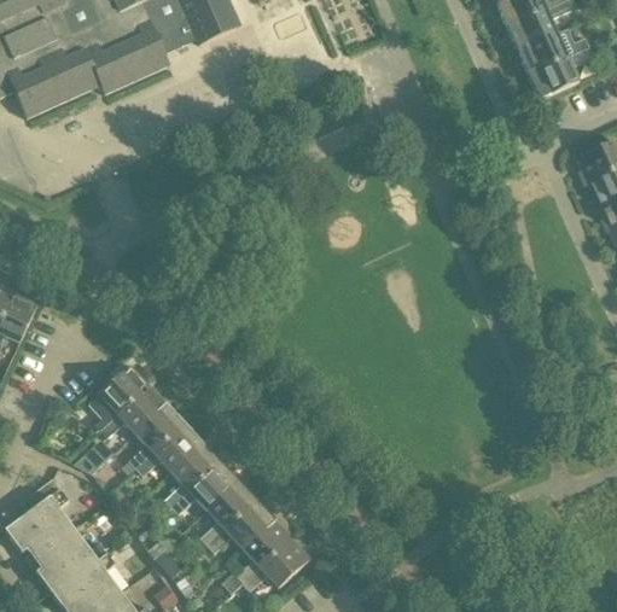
[(237,15),(230,0),(0,0),(0,95),(3,95),(16,89),(28,116),(92,87),(102,82),(105,92),(170,63),(166,52),(198,38),(201,42),(242,23),(237,15)]
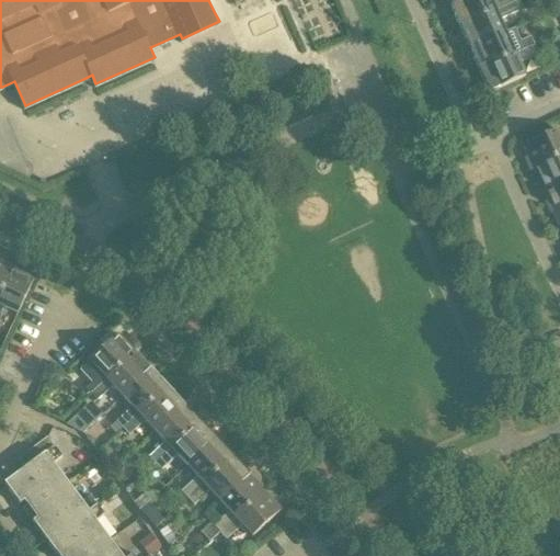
[(453,0),(450,1),(460,22),(510,0),(453,0)]
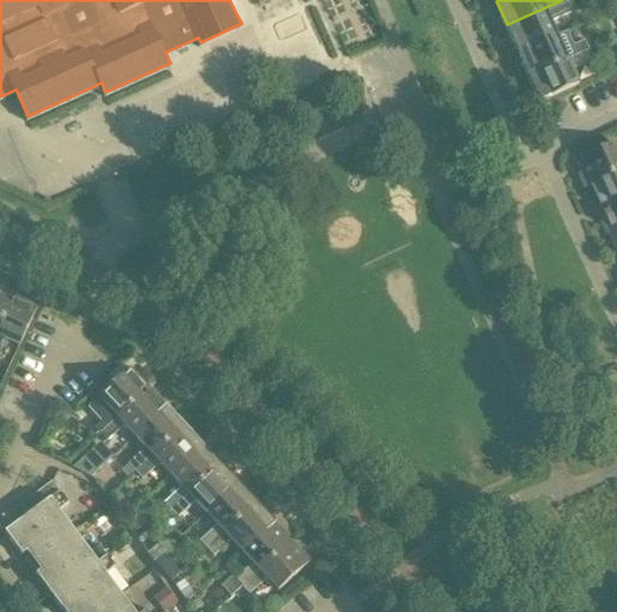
[(572,7),(569,0),(562,0),(507,24),(518,48),(557,31),(551,17),(572,7)]
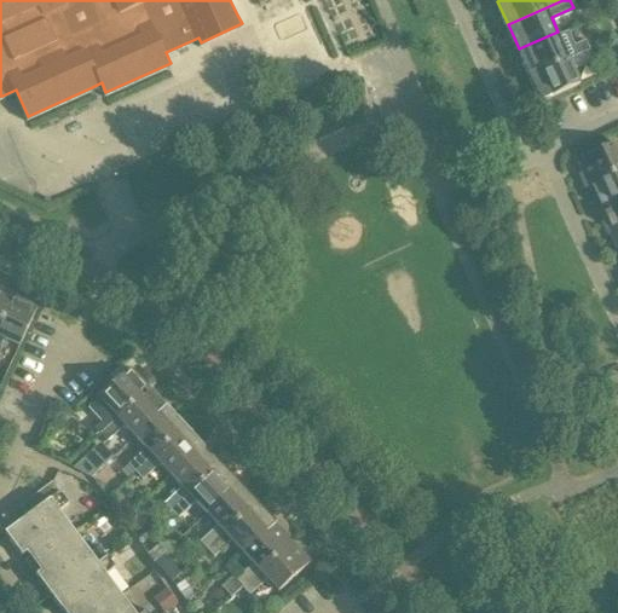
[(519,48),(530,73),(590,45),(585,35),(573,41),(567,27),(558,32),(519,48)]
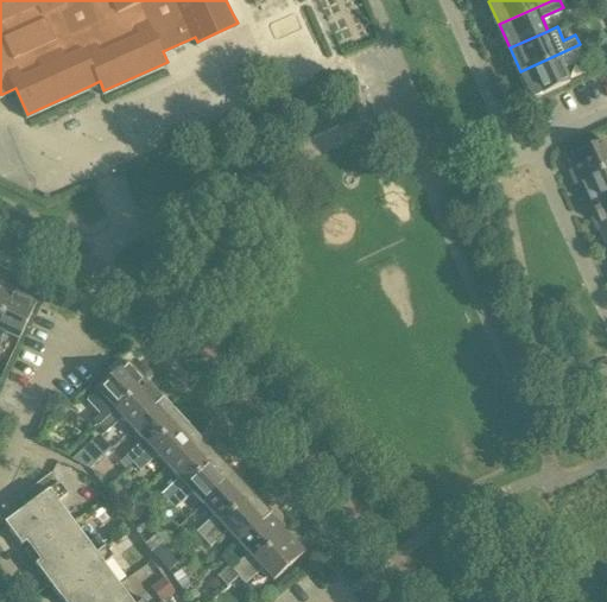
[(585,54),(580,44),(520,71),(531,96),(570,78),(563,63),(585,54)]
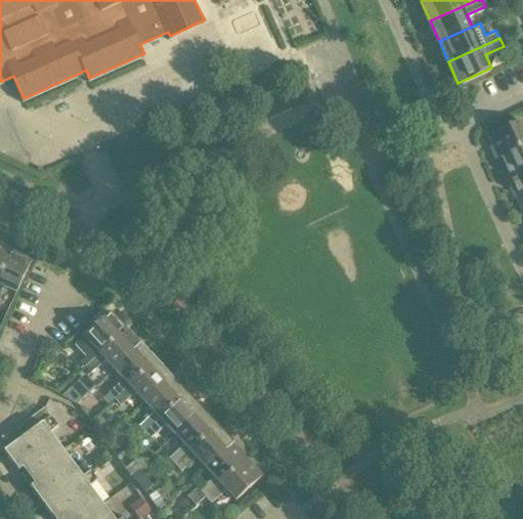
[(500,155),(522,143),(522,118),(491,133),(500,155)]
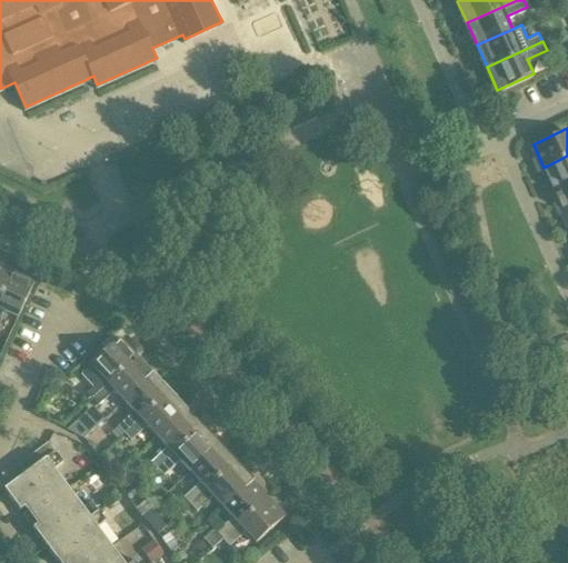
[(567,156),(544,168),(554,189),(567,182),(567,156)]
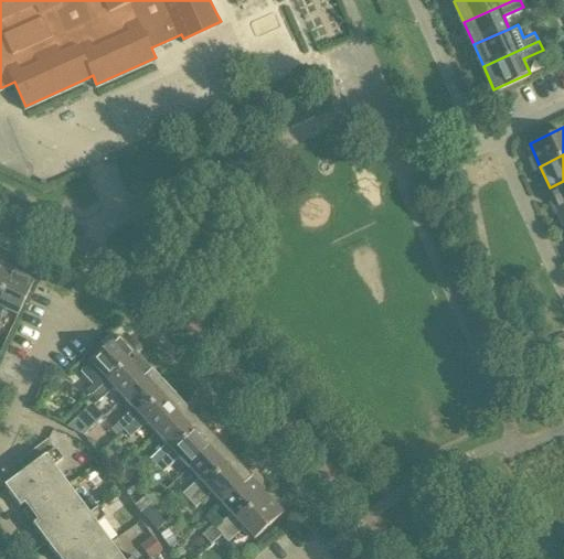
[(563,181),(550,187),(560,208),(563,207),(563,181)]
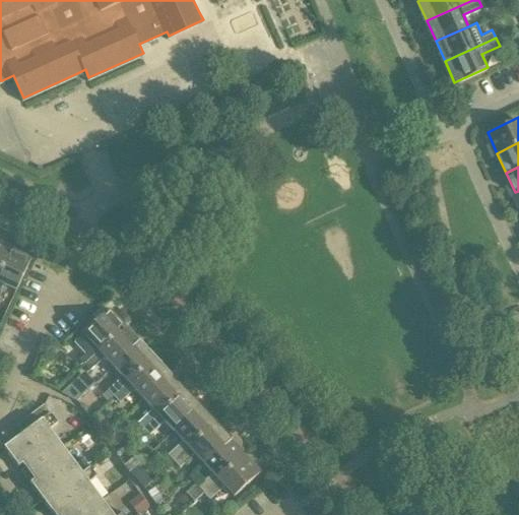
[(0,266),(10,245),(0,240),(0,266)]
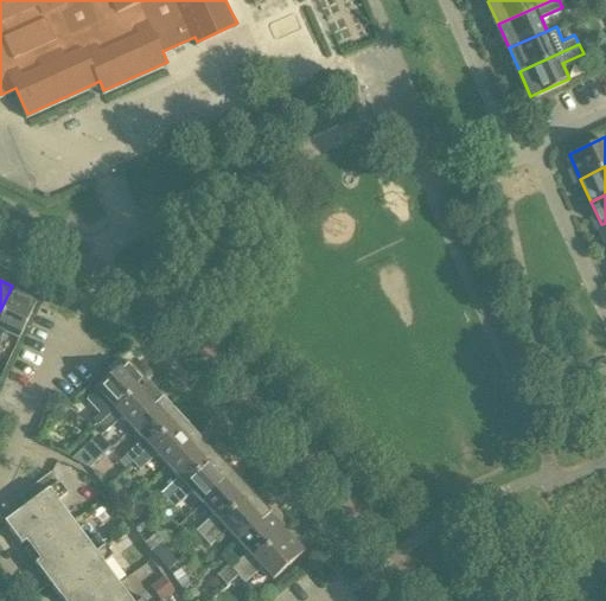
[(12,286),(0,311),(0,337),(4,328),(19,336),(37,298),(12,286)]
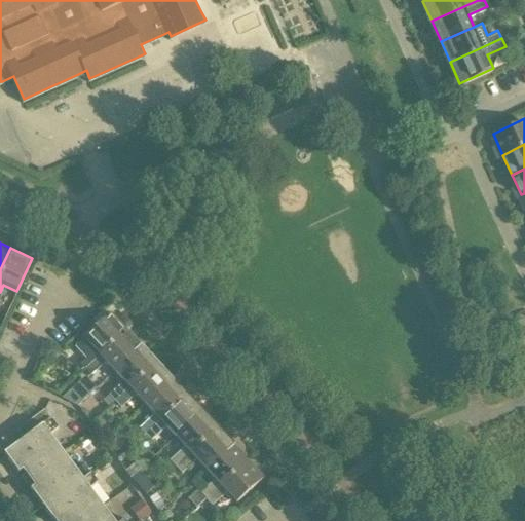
[(111,309),(84,334),(75,342),(87,356),(81,361),(85,365),(126,326),(111,309)]
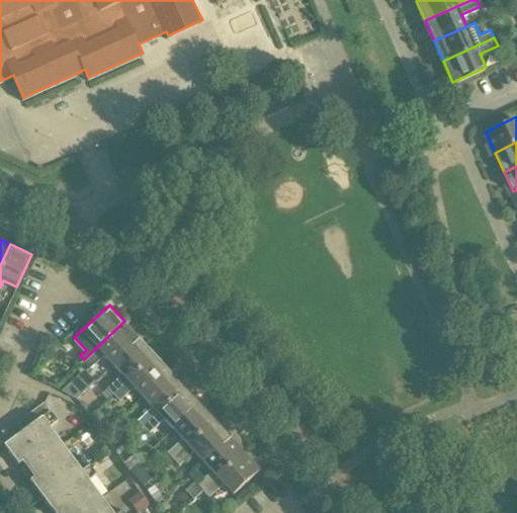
[(139,337),(124,321),(84,359),(90,366),(104,352),(112,361),(139,337)]
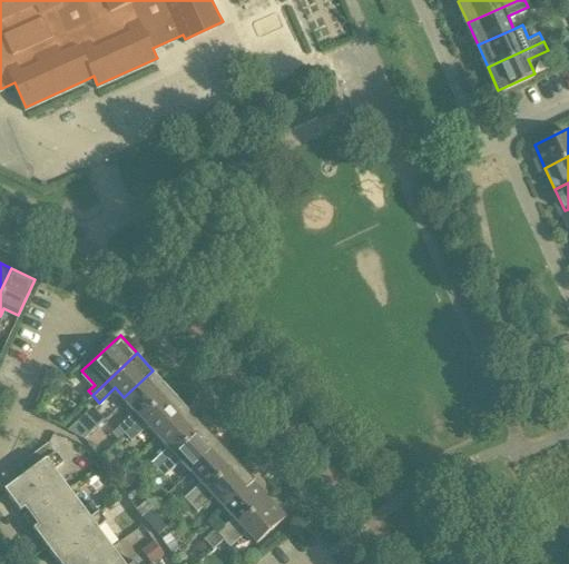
[(153,370),(124,397),(135,408),(118,424),(125,431),(169,388),(153,370)]
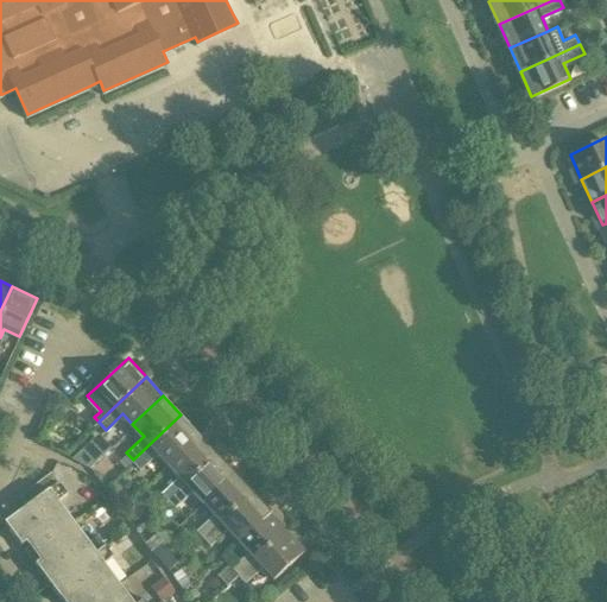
[(198,433),(181,414),(133,460),(140,467),(158,451),(168,462),(198,433)]
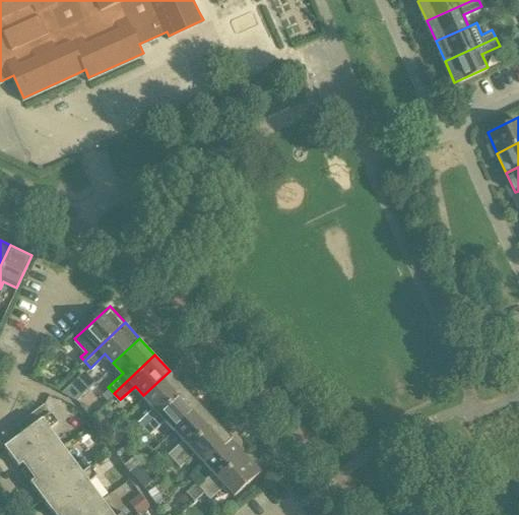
[(170,371),(143,395),(152,405),(138,420),(143,426),(185,387),(170,371)]
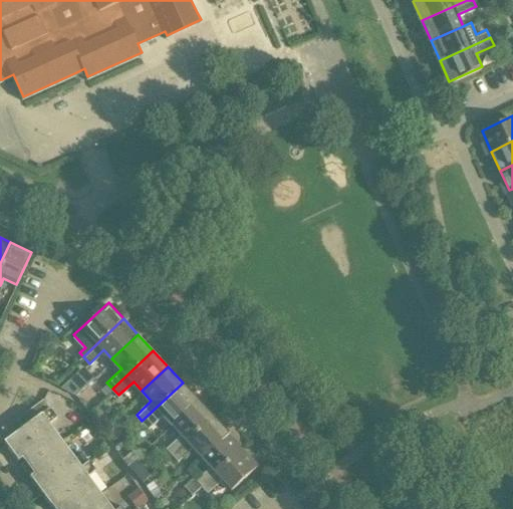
[(80,370),(64,386),(76,393),(89,380),(80,370)]
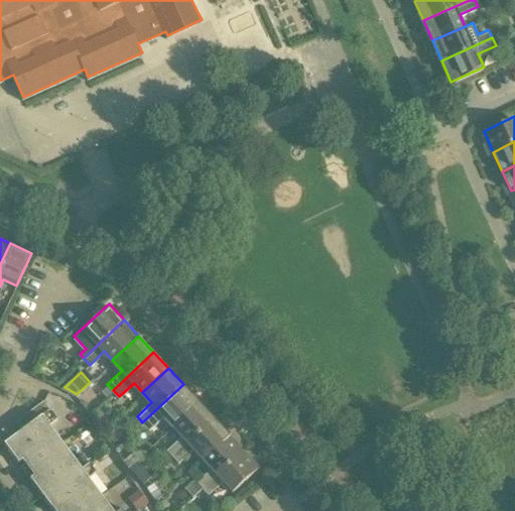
[(183,384),(142,422),(149,429),(163,415),(172,424),(199,400),(183,384)]
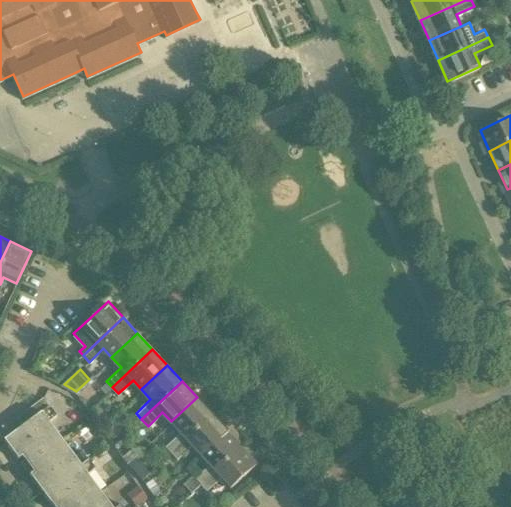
[(24,423),(49,403),(43,395),(17,414),(24,423)]
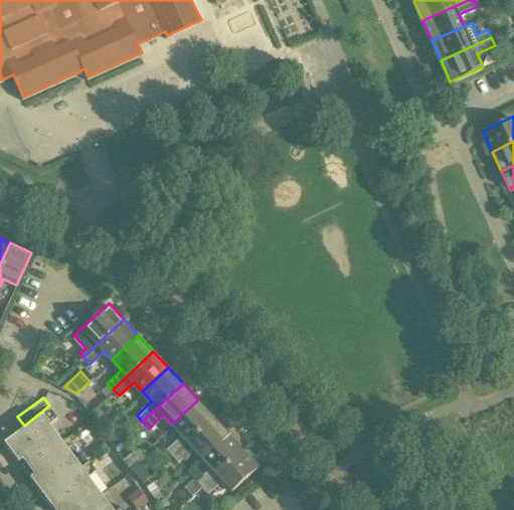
[(198,399),(172,423),(181,434),(166,448),(172,454),(212,415),(198,399)]
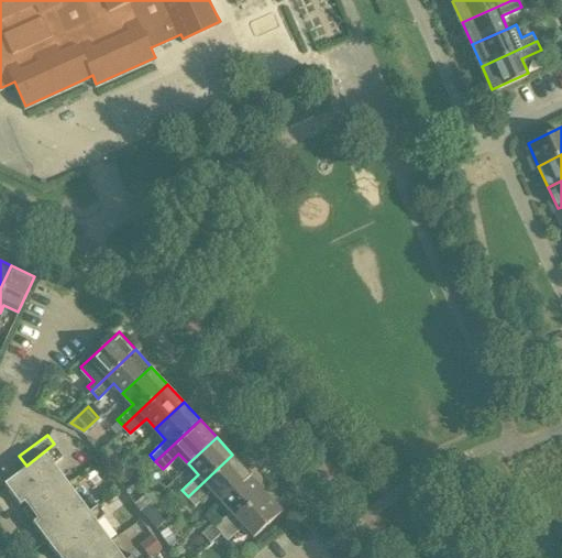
[(54,444),(26,466),(4,482),(20,503),(25,499),(28,503),(23,506),(26,512),(67,481),(53,461),(62,455),(54,444)]
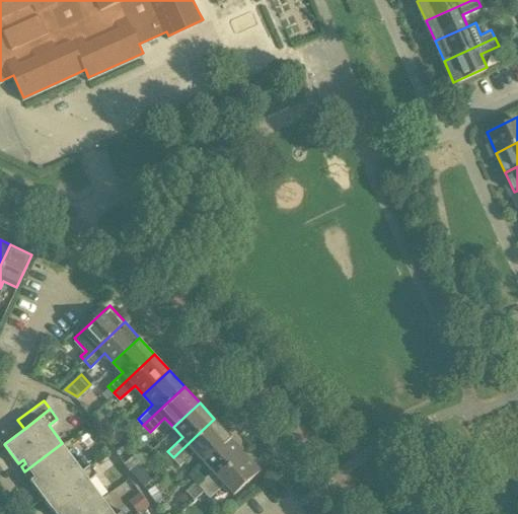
[(214,419),(173,457),(179,463),(195,450),(203,459),(229,434),(214,419)]
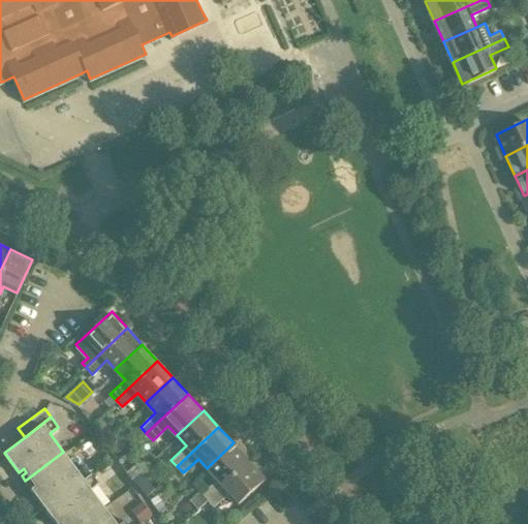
[(234,442),(207,468),(216,479),(202,492),(208,499),(249,460),(234,442)]
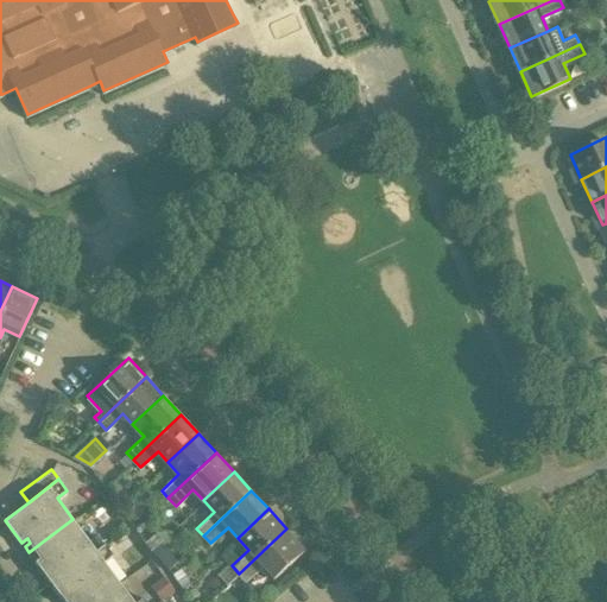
[(73,519),(29,552),(32,557),(38,552),(40,557),(35,561),(51,583),(106,543),(97,532),(88,539),(73,519)]
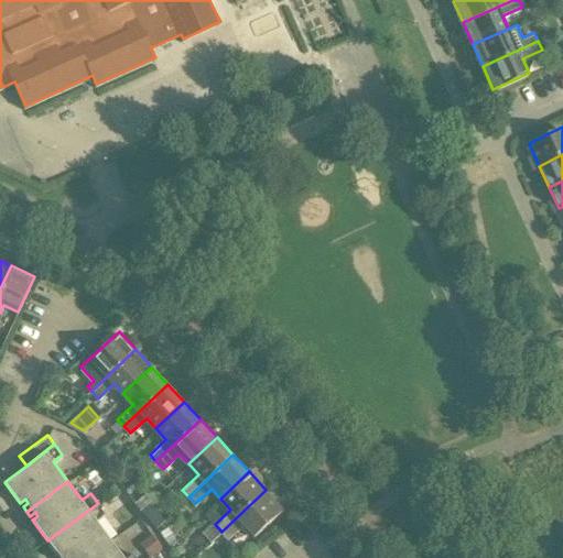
[(134,502),(141,509),(150,501),(153,496),(147,490),(134,502)]
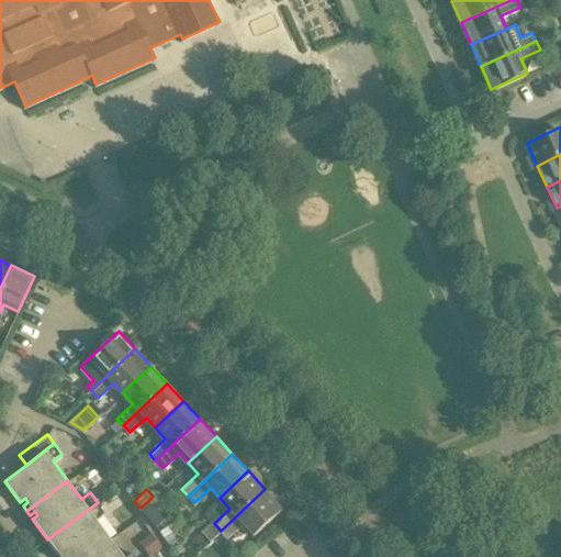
[(282,508),(265,489),(221,531),(226,537),(243,523),(254,534),(282,508)]
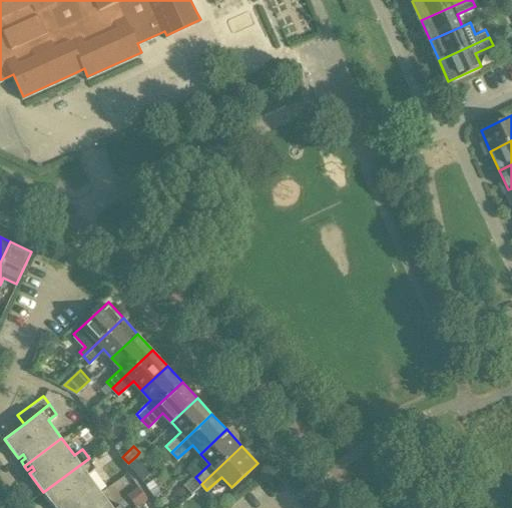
[(150,471),(136,456),(128,463),(142,478),(150,471)]
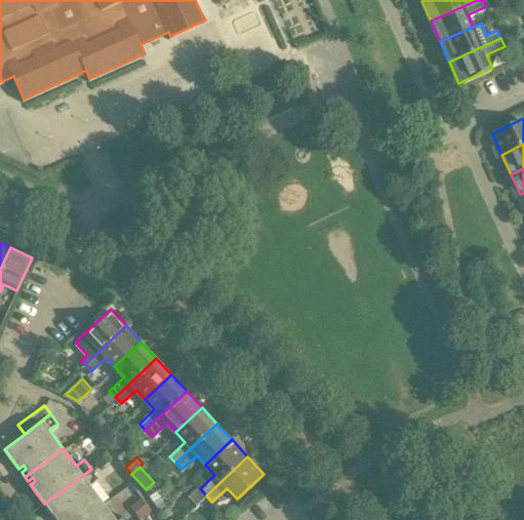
[(97,477),(91,469),(44,504),(56,519),(62,519),(64,519),(78,519),(103,502),(89,484),(97,477)]
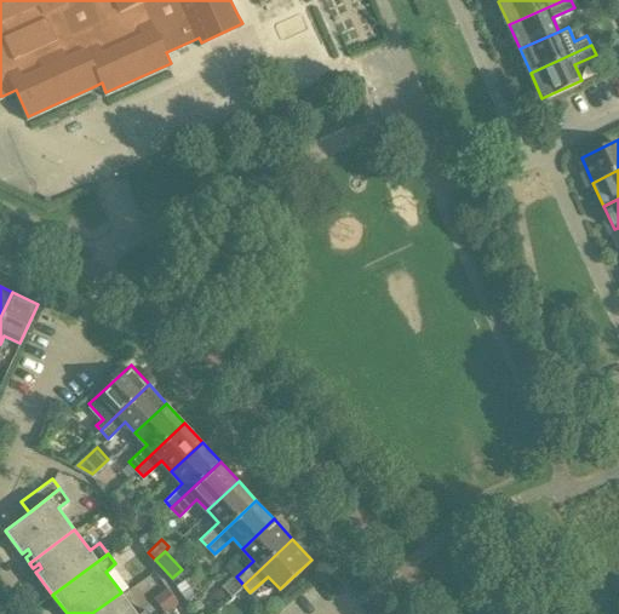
[(185,575),(177,581),(188,598),(195,591),(185,575)]
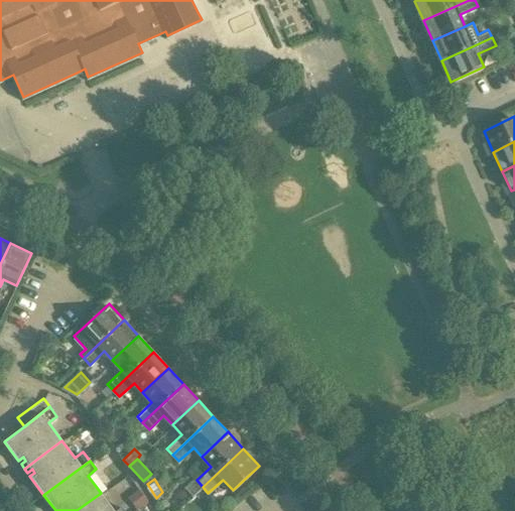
[(139,486),(130,493),(139,505),(148,499),(139,486)]
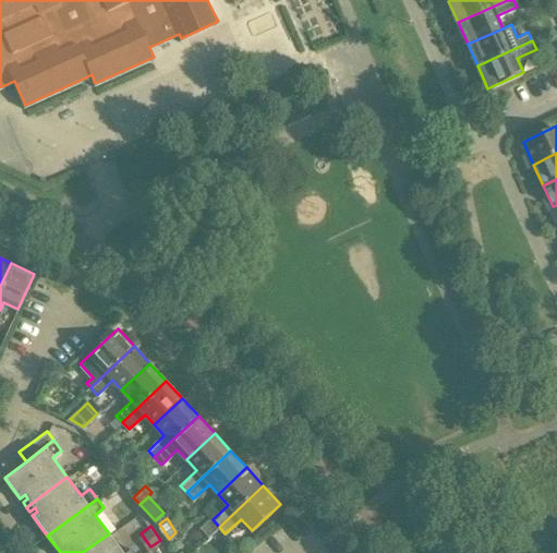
[(123,552),(109,533),(83,552),(137,552),(132,545),(123,552)]
